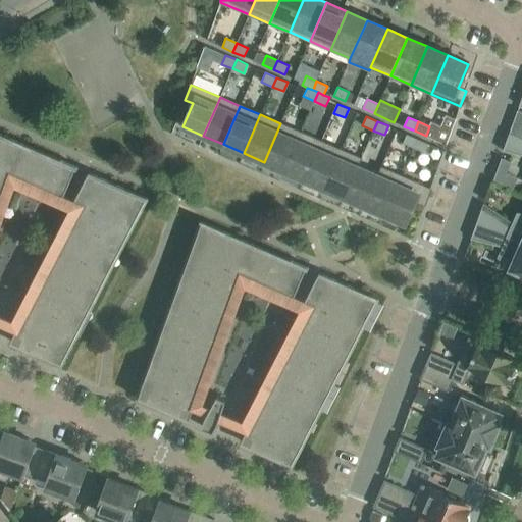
[(429,126),(426,136),(447,145),(447,143),(452,129),(431,121),(429,126)]
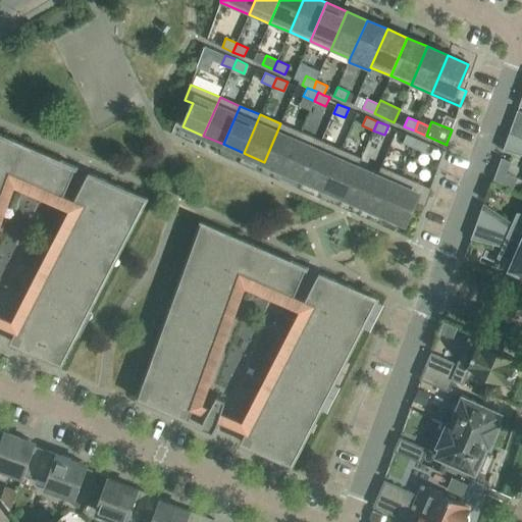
[(284,170),(301,133),(280,123),(264,162),(284,170)]
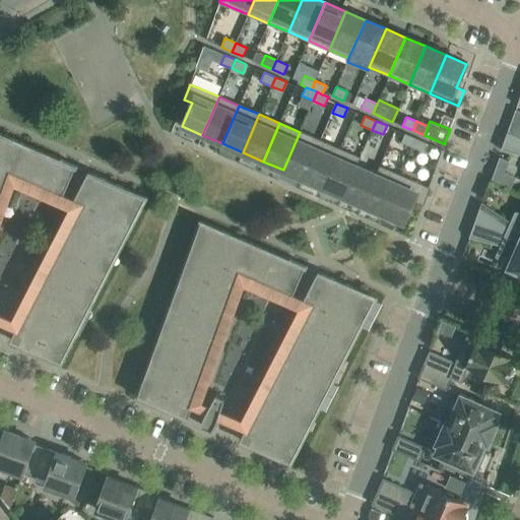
[(303,179),(320,140),(300,132),(283,170),(303,179)]
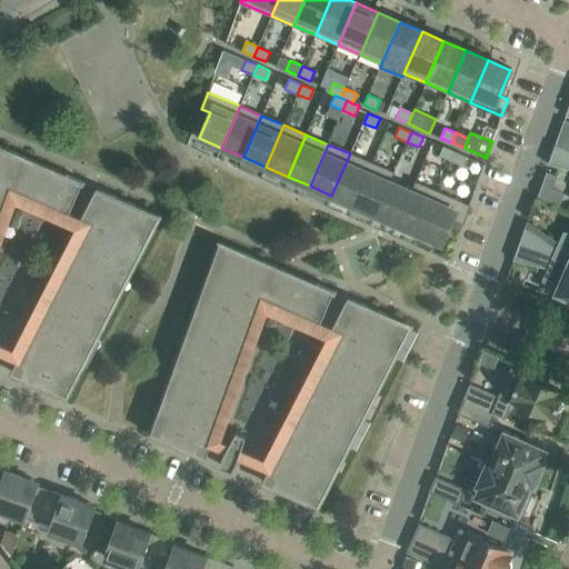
[(568,150),(555,145),(548,165),(568,169),(568,150)]
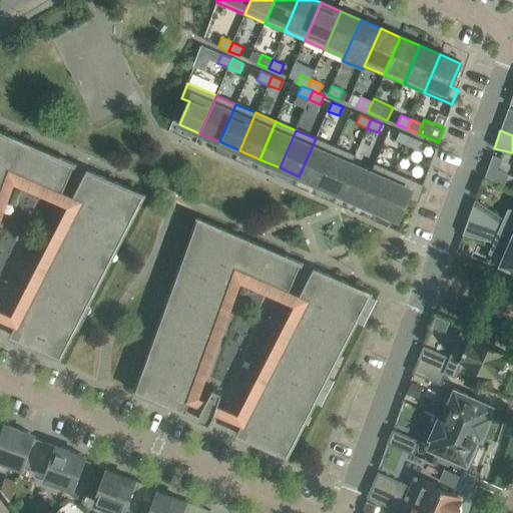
[(400,131),(396,140),(406,145),(410,136),(400,131)]
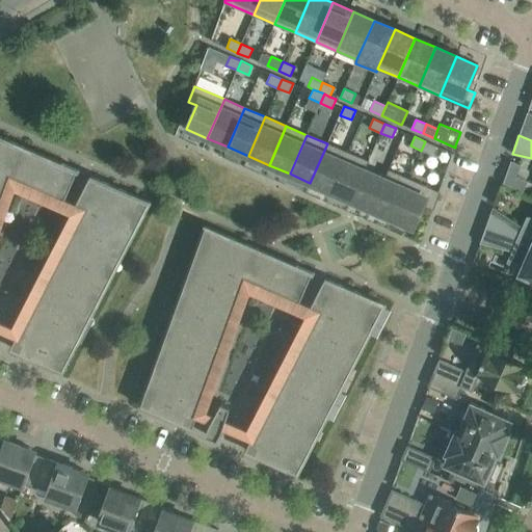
[(63,202),(77,170),(0,137),(0,207),(10,179),(63,202)]
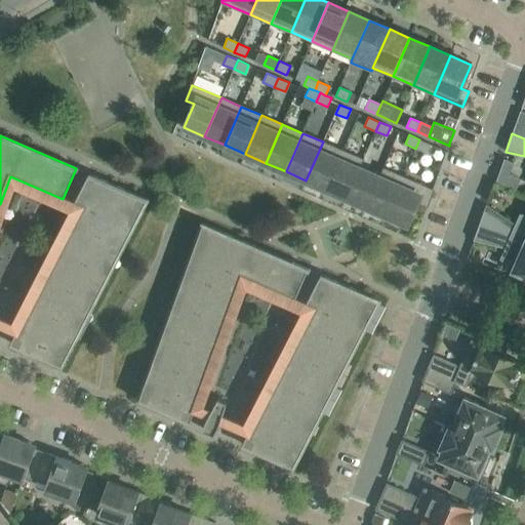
[(427,154),(431,145),(419,139),(415,149),(427,154)]
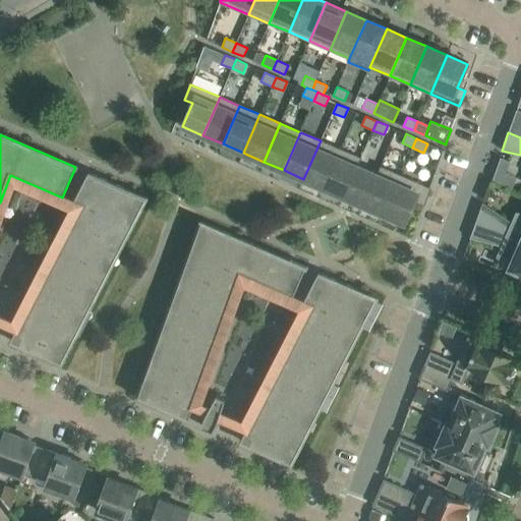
[(324,188),(341,150),(321,140),(303,179),(324,188)]
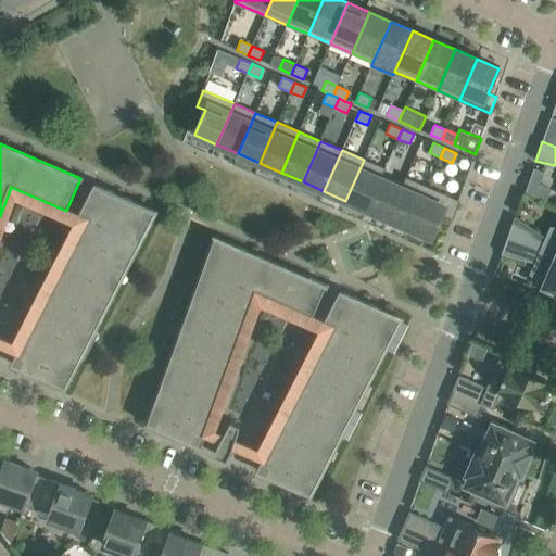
[(382,177),(386,169),(364,160),(345,201),(367,210),(381,177),(382,177)]
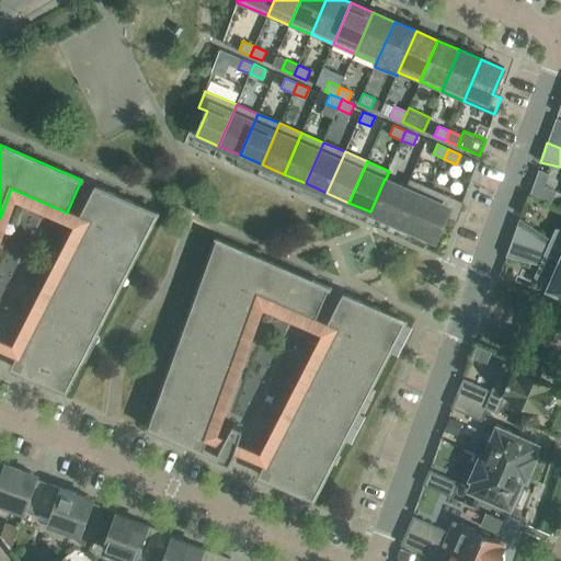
[(407,189),(405,187),(386,179),(385,179),(370,212),(392,221),(407,189)]
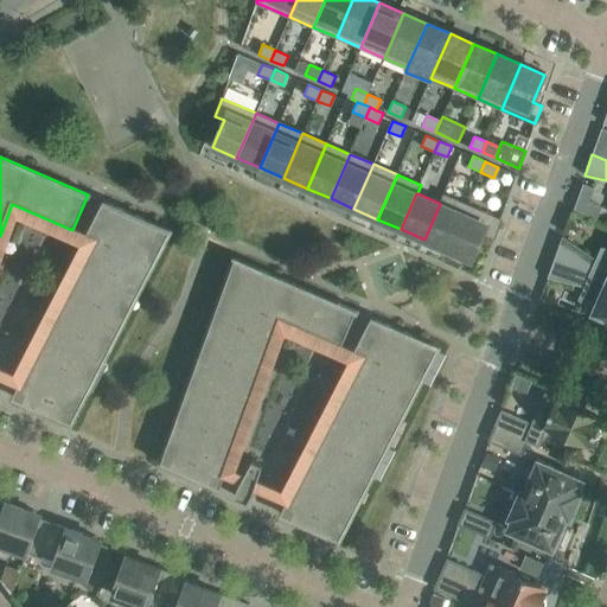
[(442,195),(439,203),(440,204),(425,240),(447,249),(467,205),(442,195)]
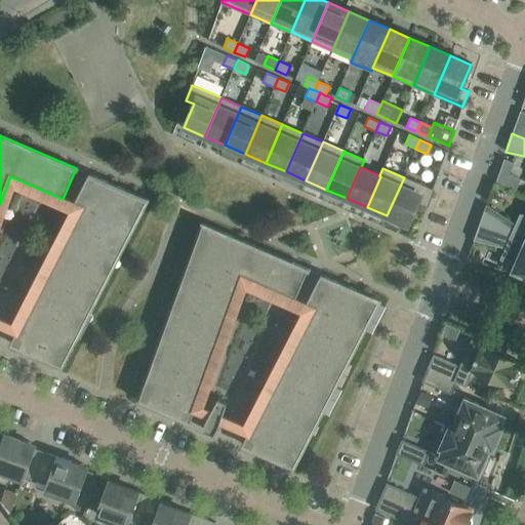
[(138,196),(88,174),(74,203),(81,206),(15,334),(10,344),(58,364),(61,365),(70,335),(75,337),(77,338),(77,337),(75,336),(84,309),(89,311),(90,311),(91,310),(89,309),(98,281),(103,283),(105,283),(106,282),(104,282),(112,253),(117,255),(119,256),(119,255),(118,254),(126,227),(131,229),(133,229),(133,228),(132,227),(140,197),(138,196)]
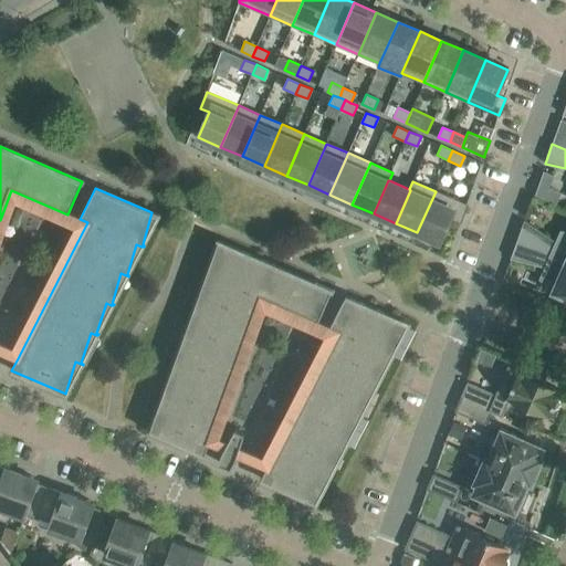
[(440,242),(451,217),(461,221),(467,205),(436,191),(417,232),(440,242)]
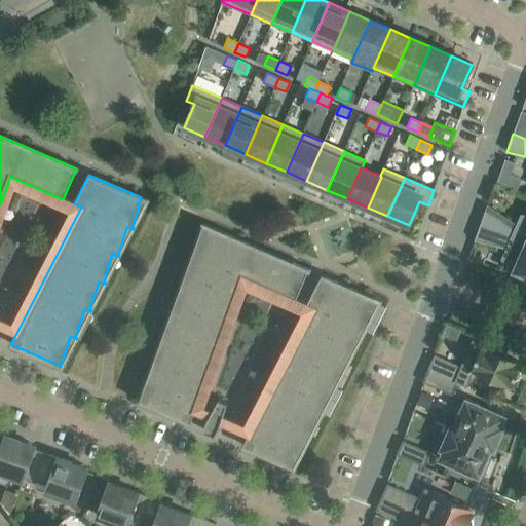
[(518,225),(487,205),(481,223),(525,242),(525,216),(522,216),(518,225)]
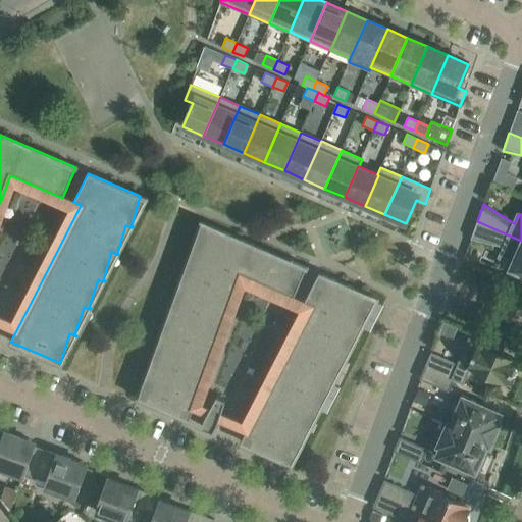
[(511,269),(521,273),(521,241),(477,221),(471,239),(504,247),(500,257),(512,265),(511,269)]
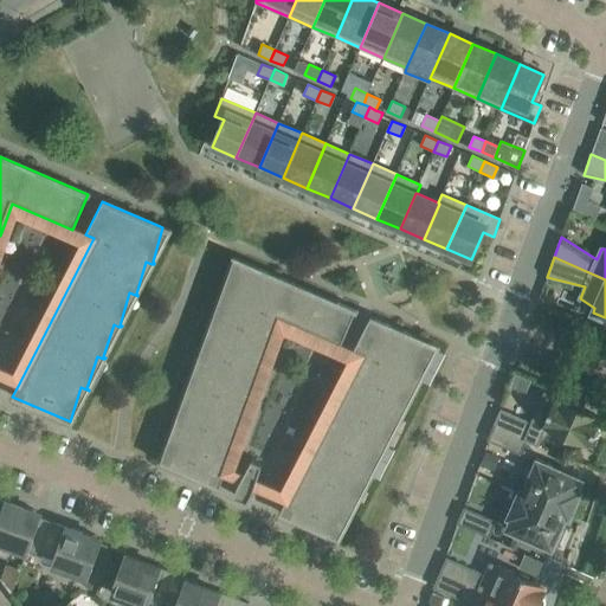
[(355,311),(244,263),(240,262),(223,292),(220,291),(220,292),(221,294),(227,296),(211,326),(208,326),(208,327),(210,328),(216,330),(199,359),(197,359),(195,360),(198,361),(204,363),(186,393),(185,392),(184,393),(186,394),(191,397),(174,426),(172,425),(172,426),(173,427),(179,431),(161,462),(165,463),(219,487),(224,476),(224,475),(279,320),(340,346),(355,311)]
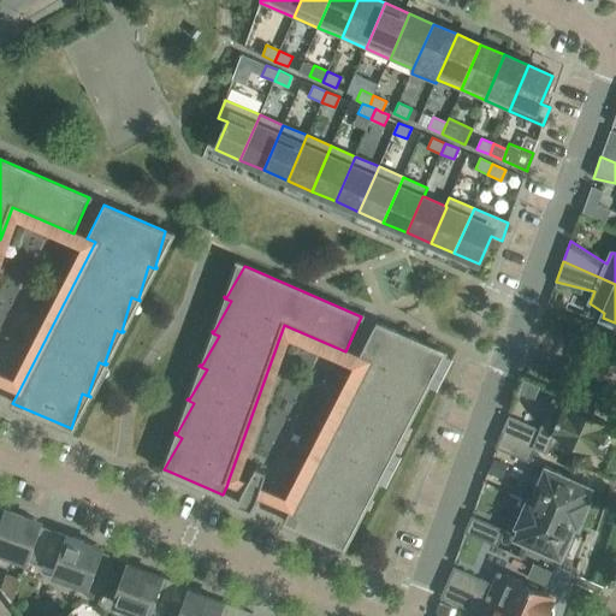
[(434,348),(375,323),(359,357),(367,361),(290,510),(284,521),(341,546),(339,548),(345,550),(448,351),(434,347),(434,348)]
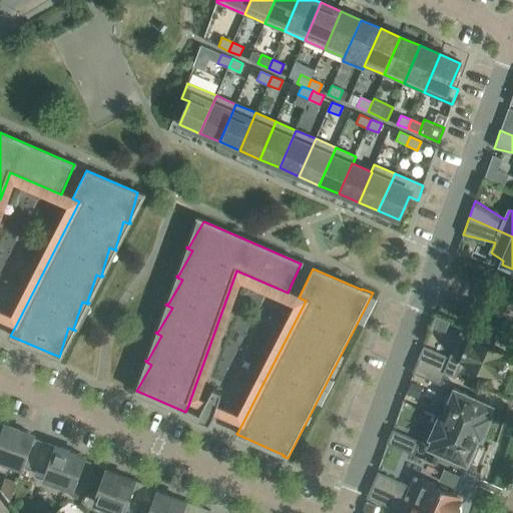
[(446,357),(424,347),(419,360),(446,372),(454,376),(461,361),(484,371),(484,375),(485,378),(489,379),(492,379),(495,376),(497,377),(500,370),(504,370),(506,368),(508,365),(508,362),(505,359),(507,354),(471,338),(468,336),(464,336),(461,337),(459,340),(457,344),(457,343),(451,357),(452,357),(450,360),(446,358),(446,357)]
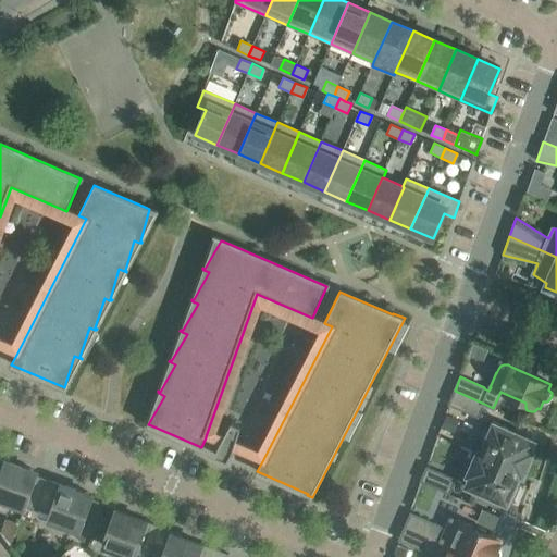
[(448,405),(478,417),(484,404),(455,391),(448,405)]
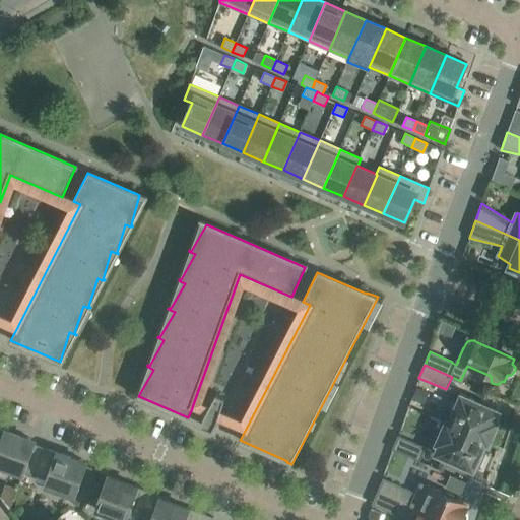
[(417,387),(411,399),(424,404),(429,392),(417,387)]
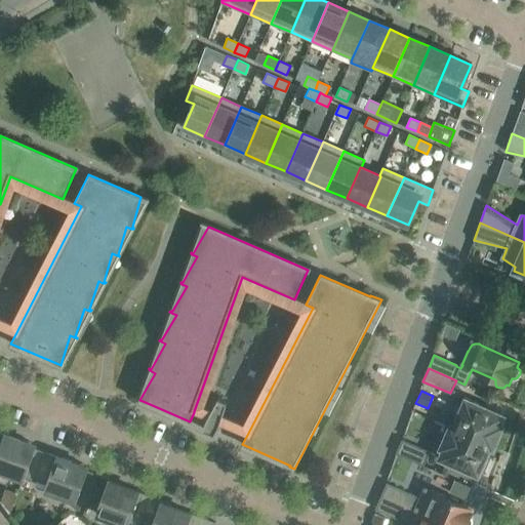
[(492,447),(501,426),(498,425),(502,416),(470,402),(471,400),(465,397),(455,418),(457,418),(453,428),(453,429),(490,445),(489,446),(492,447)]
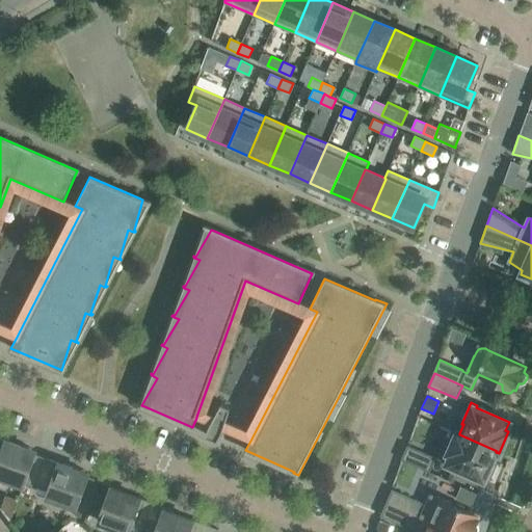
[(206,435),(217,440),(222,431),(231,406),(221,403),(209,425),(206,435)]
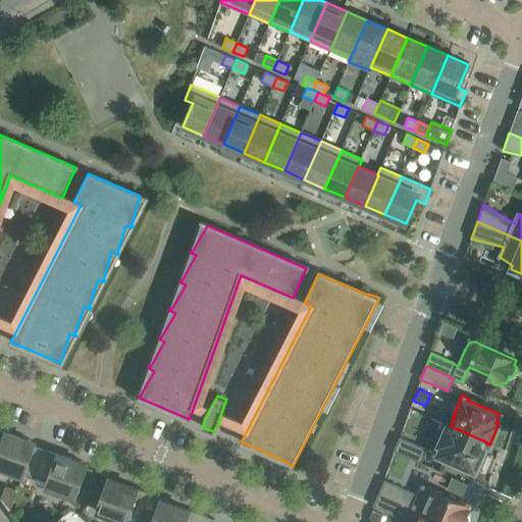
[(441,447),(438,455),(470,469),(469,471),(475,474),(484,454),(482,453),(486,444),(487,442),(451,426),(451,425),(449,424),(439,446),(441,447)]
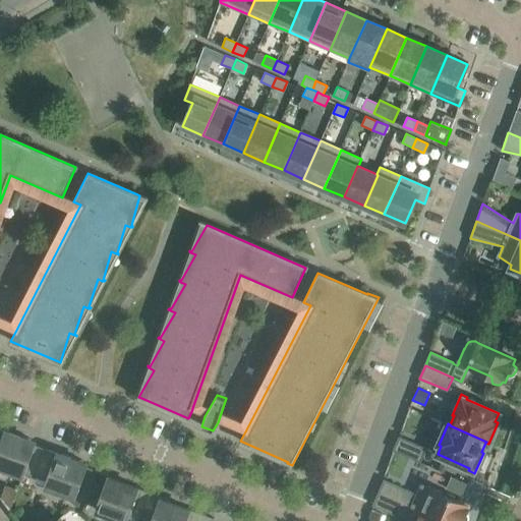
[(34,445),(35,442),(0,428),(0,466),(22,475),(23,472),(34,445)]
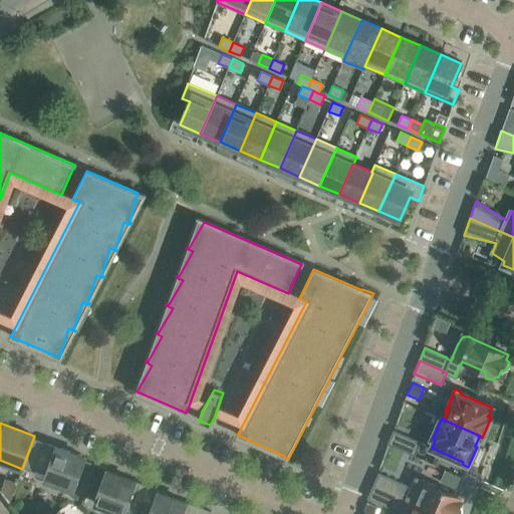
[(394,431),(389,444),(414,455),(420,443),(394,431)]
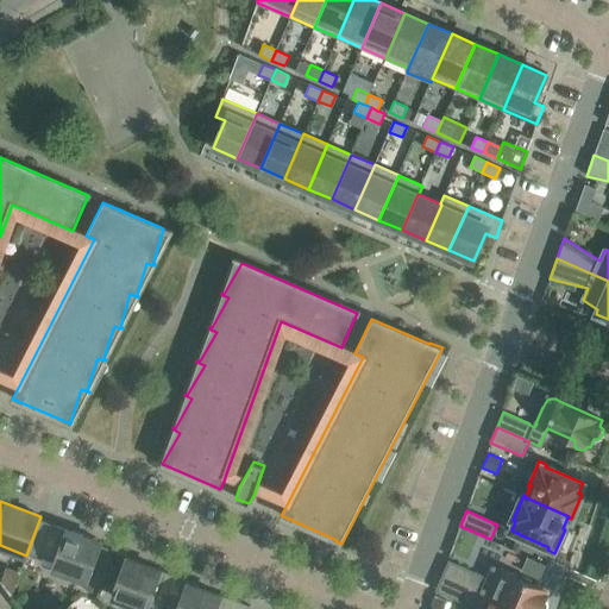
[(101,542),(39,520),(27,552),(55,562),(52,569),(87,581),(101,542)]
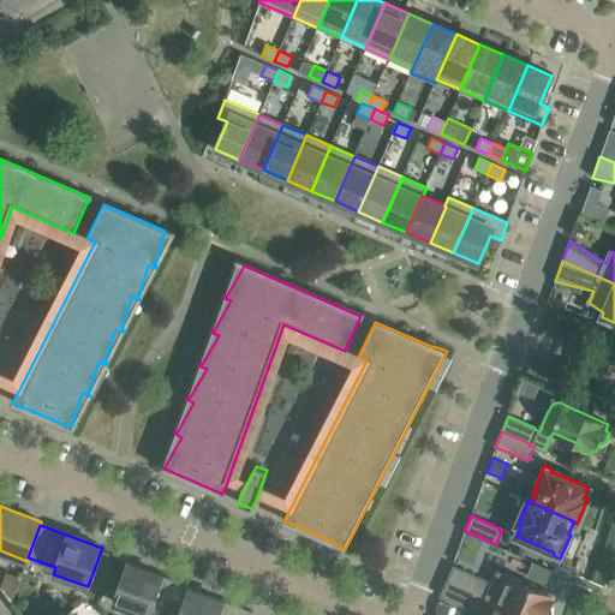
[(103,585),(111,565),(102,562),(95,583),(103,585)]
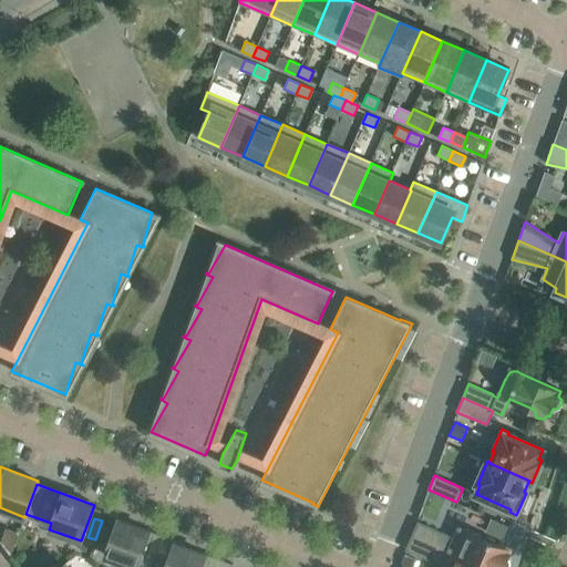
[(485,532),(503,539),(508,526),(491,518),(485,532)]
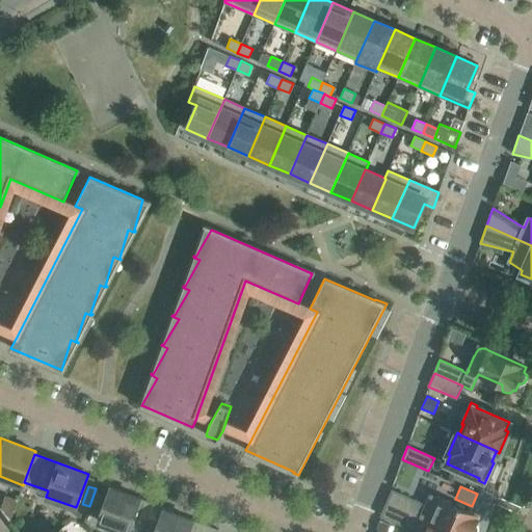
[(164,507),(110,487),(98,522),(128,531),(131,526),(145,531),(155,531),(163,509),(164,507)]
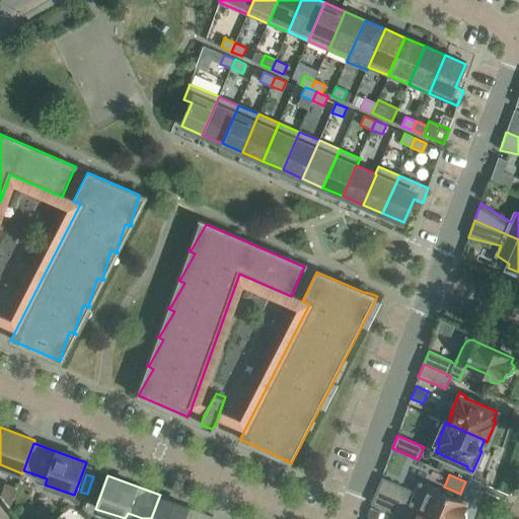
[(93,476),(87,494),(95,497),(101,479),(93,476)]
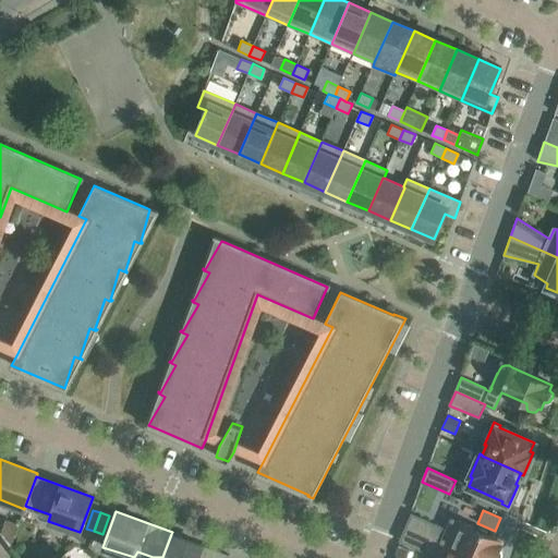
[(441,528),(411,514),(405,528),(474,557),(499,557),(501,557),(502,554),(502,550),(498,547),(501,541),(462,523),(459,522),(456,521),(451,523),(449,525),(448,530),(447,529),(447,531),(441,529),(441,528)]
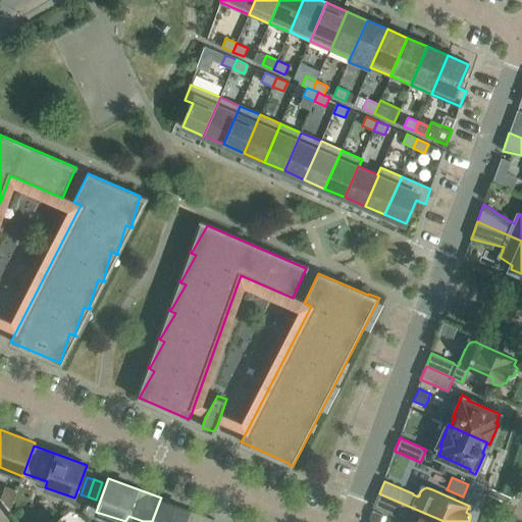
[(374,506),(403,518),(403,517),(408,519),(407,521),(444,521),(379,493),(374,506)]
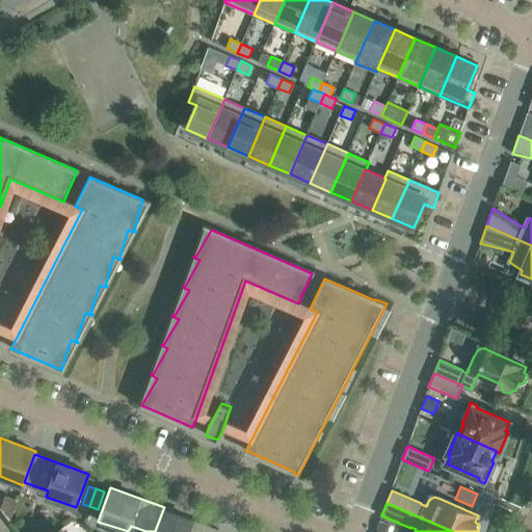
[(217,531),(218,529),(163,509),(155,531),(217,531)]
